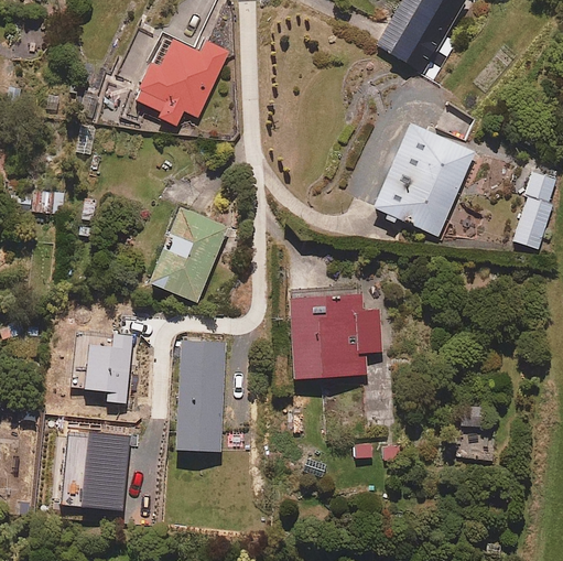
[(401,0),(376,44),(431,76),(453,41),(445,35),(465,0),(401,0)]
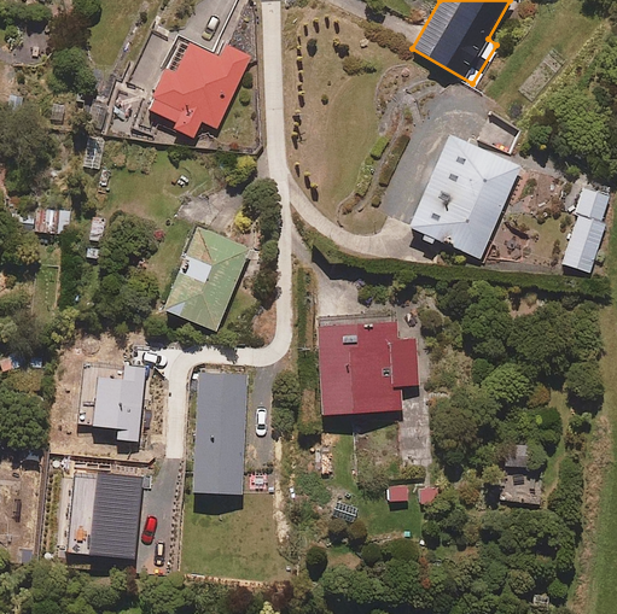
[(220,57),(191,42),(182,62),(173,58),(146,113),(195,135),(202,120),(217,127),(251,57),(226,45),(220,57)]
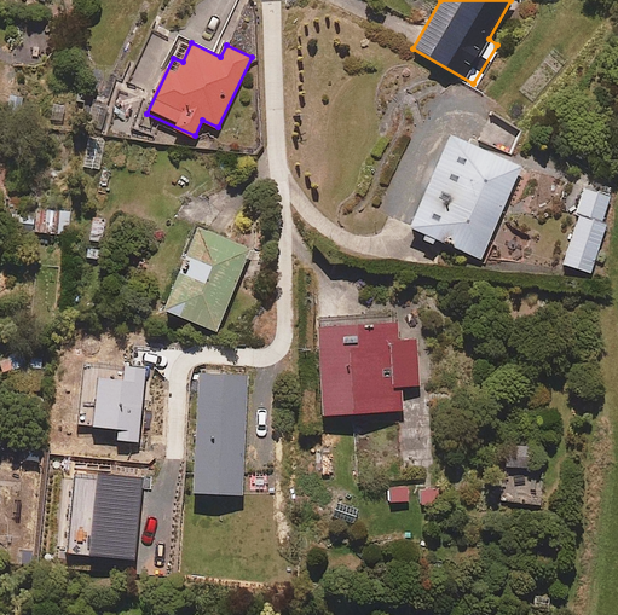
[(520,166),(450,135),(411,227),(481,257),(520,166)]
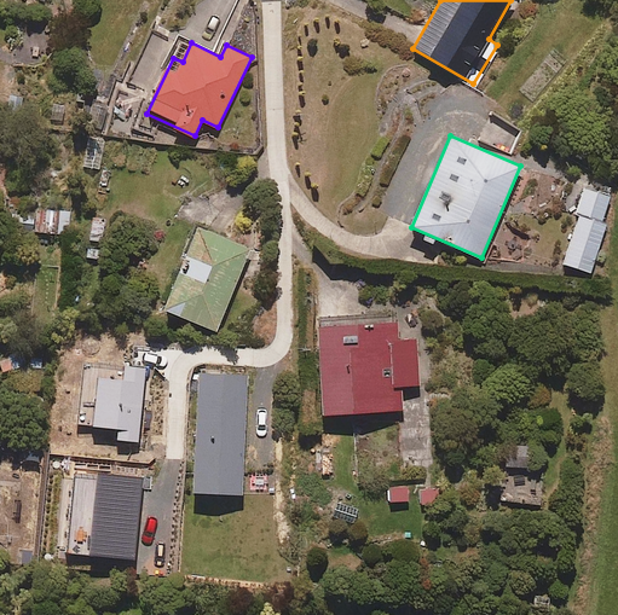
[(613,195),(585,187),(565,264),(593,271),(613,195)]
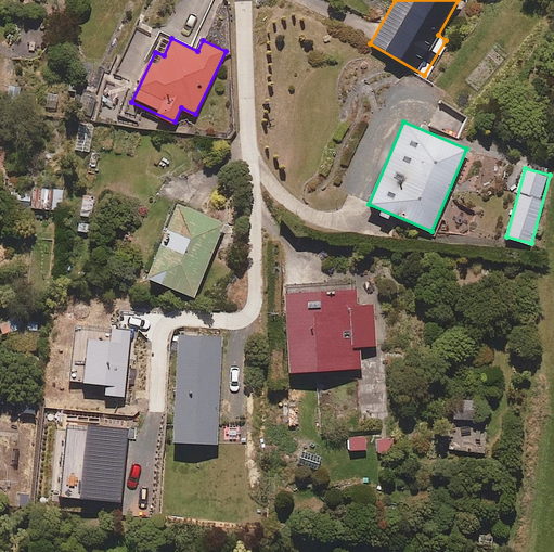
[(62,187),(13,189),(14,212),(63,209),(62,187)]
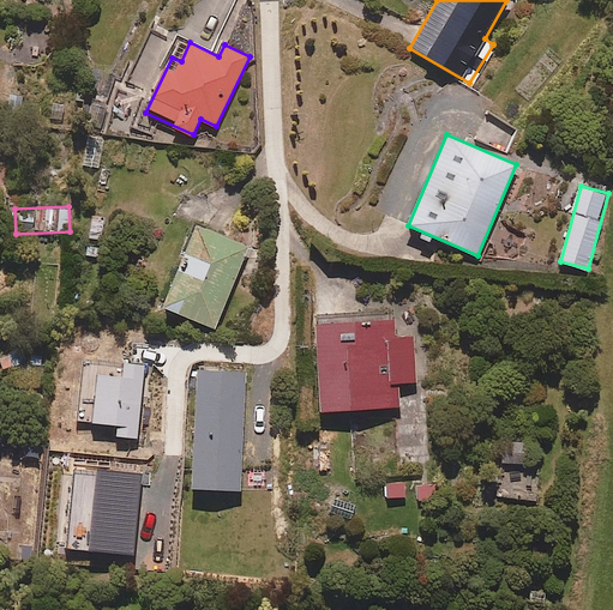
[(248,247),(196,225),(163,307),(216,327),(248,247)]
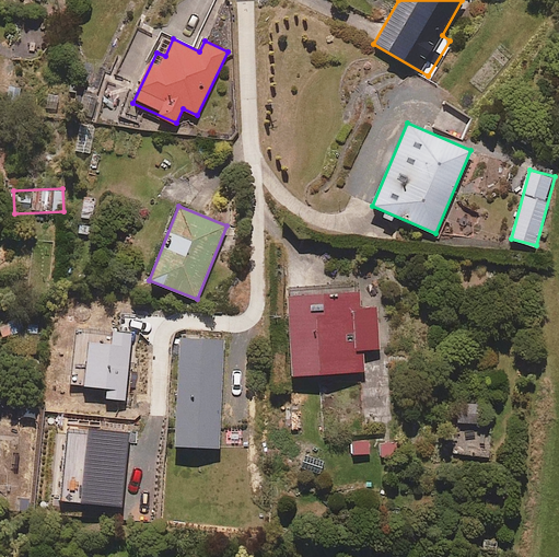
[(361,310),(360,294),(290,299),(294,378),(365,372),(364,350),(380,349),(377,309),(361,310)]
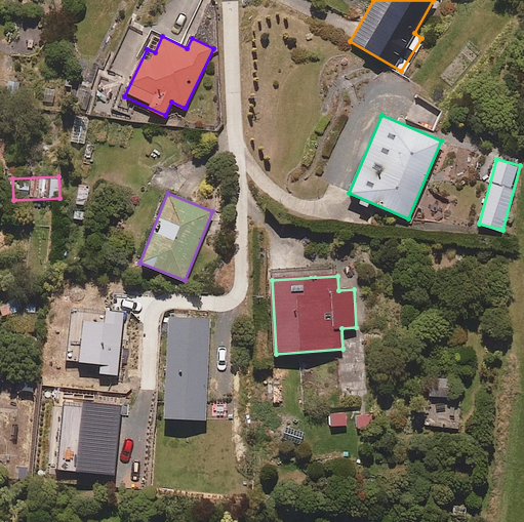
[(22,310),(19,297),(0,299),(0,313),(22,310)]
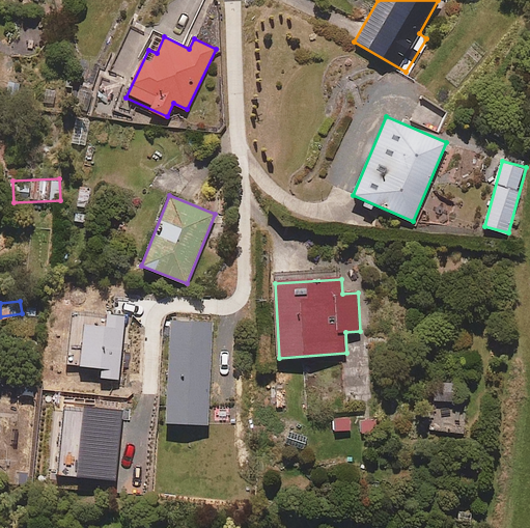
[(213,324),(171,322),(168,424),(210,425),(213,324)]
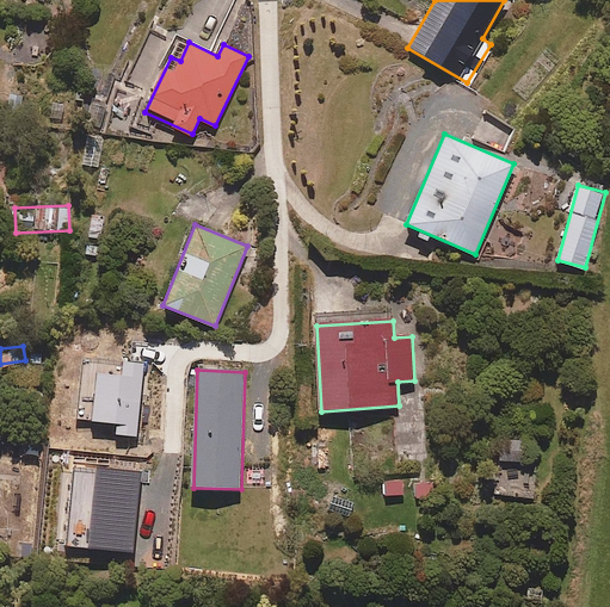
[(503,437),(504,463),(535,462),(534,435),(503,437)]
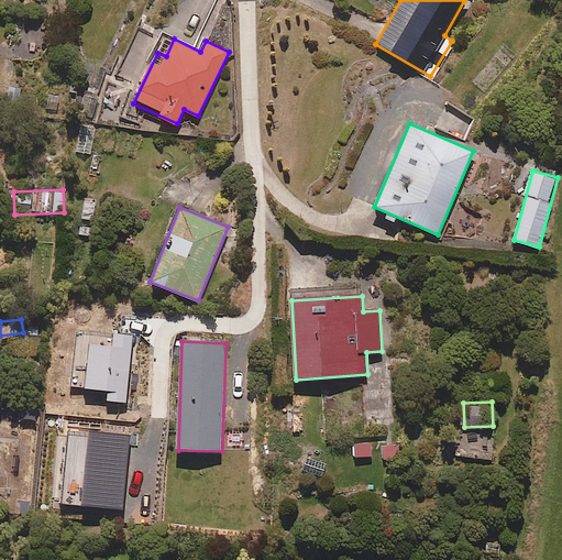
[(383,441),(383,459),(404,458),(403,440),(383,441)]
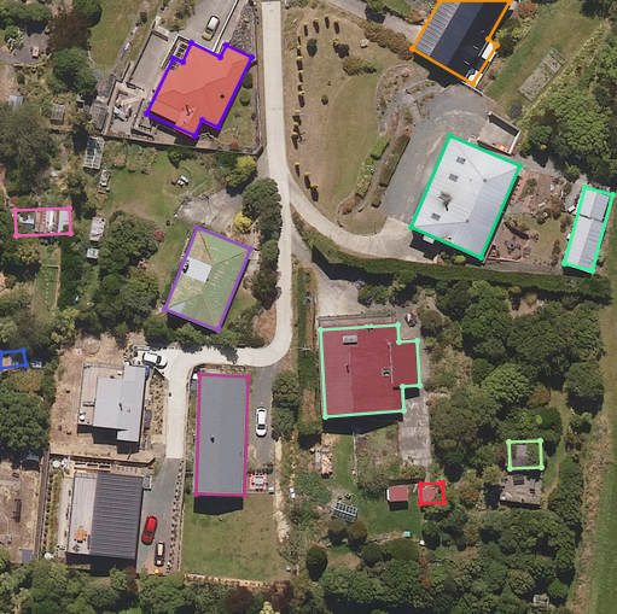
[(386,485),(386,502),(411,501),(411,484),(386,485)]
